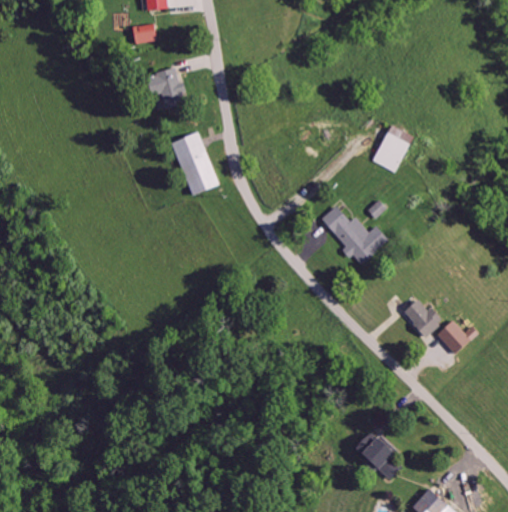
[(143,0),(145,10),(167,7),(165,0),(143,0)]
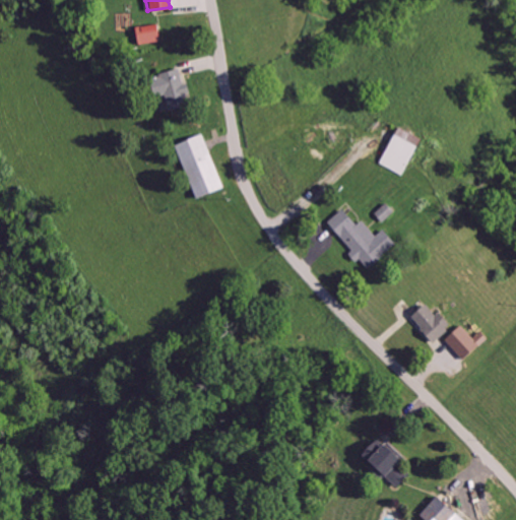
[(137,44),(160,42),(159,24),(136,26),(137,44)]
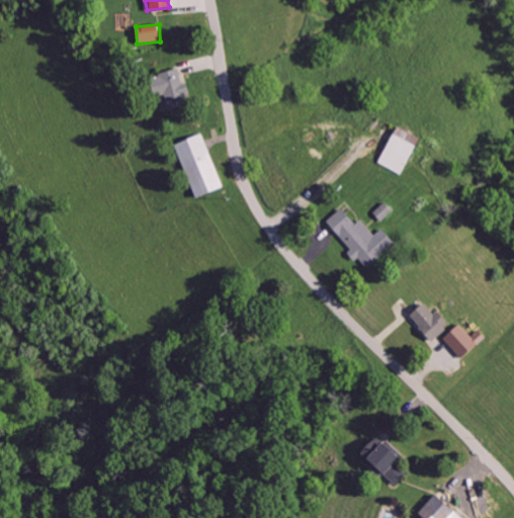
[(147,74),(154,96),(160,94),(165,110),(189,103),(177,65),(147,74)]
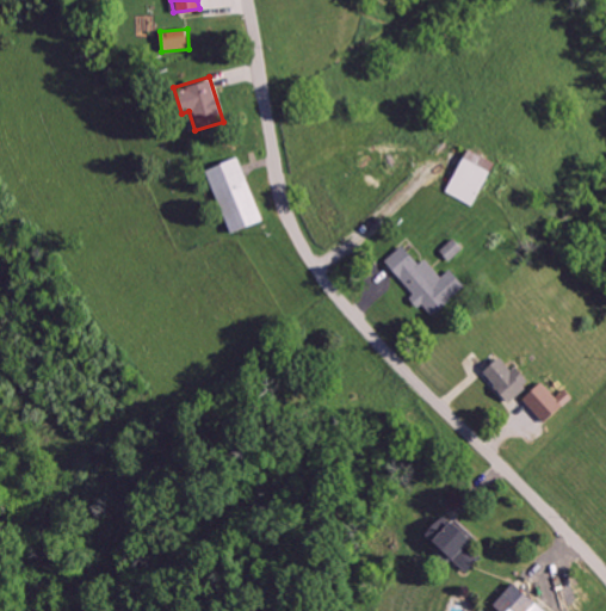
[(467,149),(443,190),(471,207),(495,165),(467,149)]
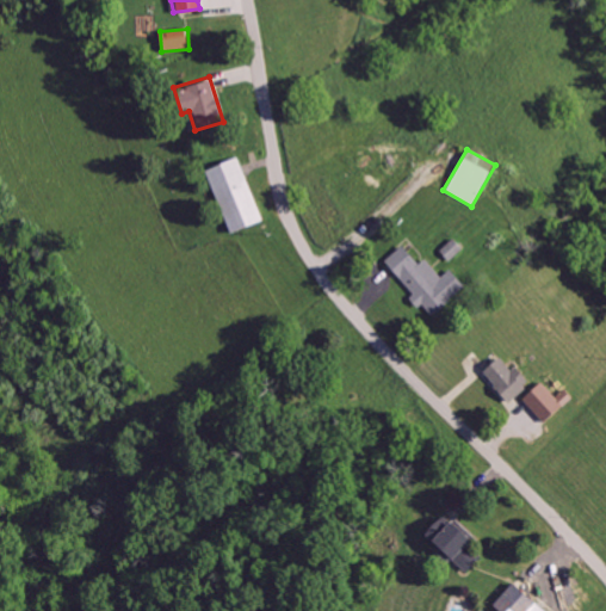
[(206,167),(230,233),(261,221),(237,156),(206,167)]
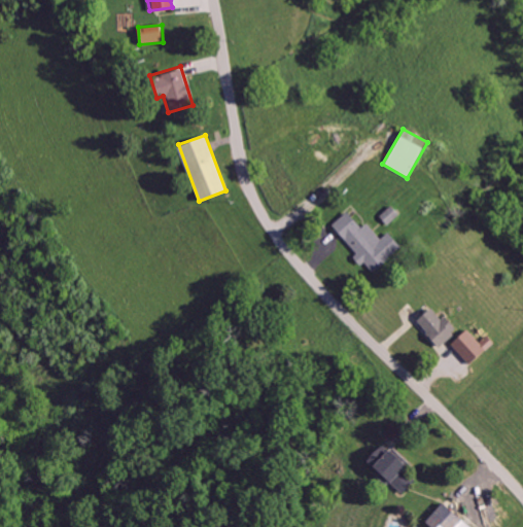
[(345,208),(327,223),(370,274),(402,247),(387,230),(378,238),(365,222),(360,226),(345,208)]
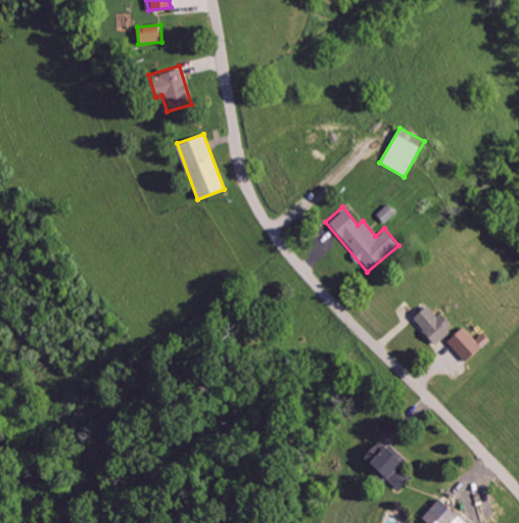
[(427,302),(407,318),(429,346),(455,326),(443,312),(438,316),(427,302)]
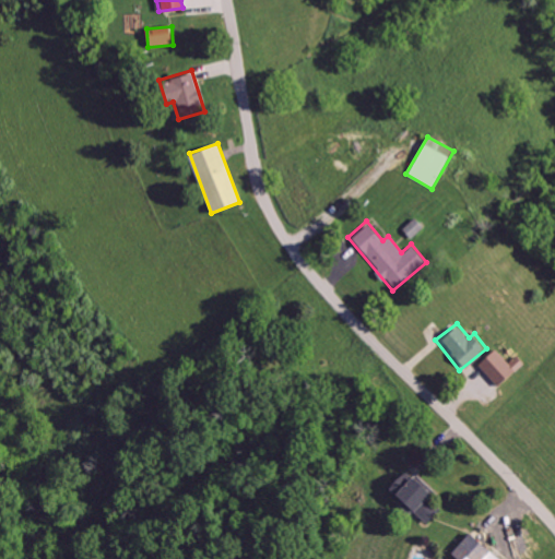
[(500,348),(481,365),(498,387),(518,370),(500,348)]
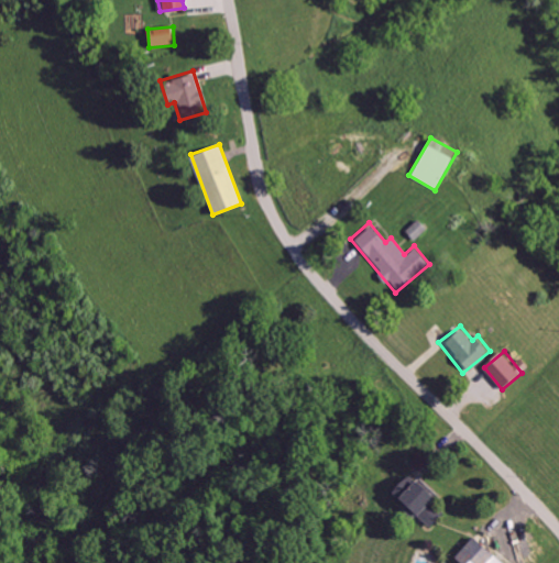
[(406,468),(383,493),(422,531),(439,514),(433,507),(439,500),(413,475),(406,468)]
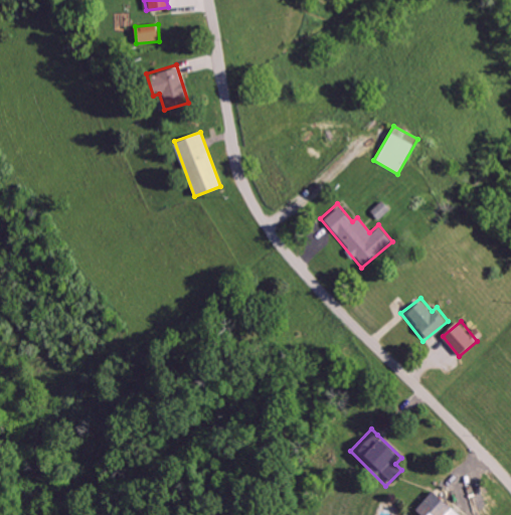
[(434,490),(411,512),(414,514),(458,514),(445,502),(434,490)]
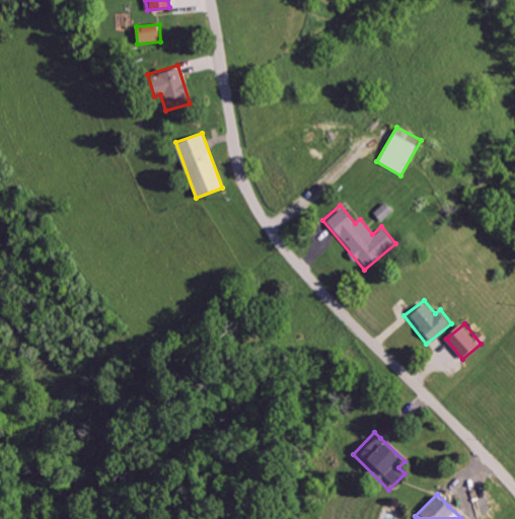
All buildings are outlined.
